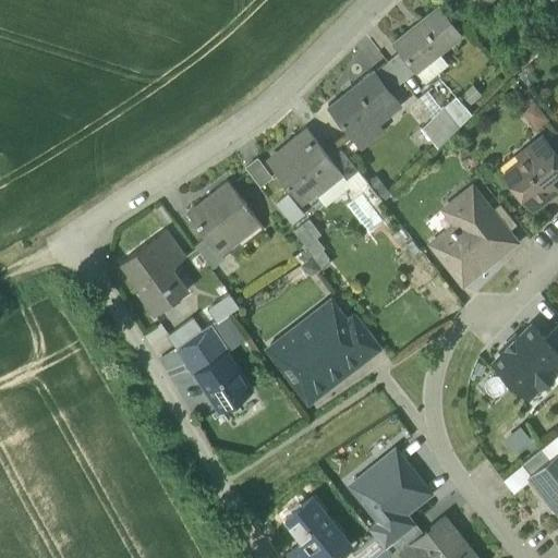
[(437,5),(392,40),(400,50),(415,70),(416,70),(460,35),(437,5)]
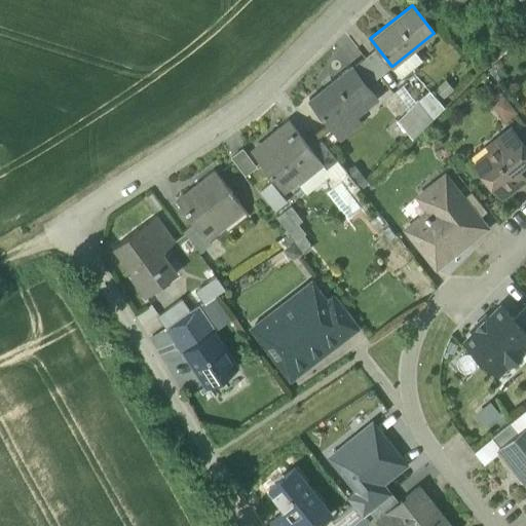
[(391,66),(377,47),(365,57),(379,75),(391,66)]
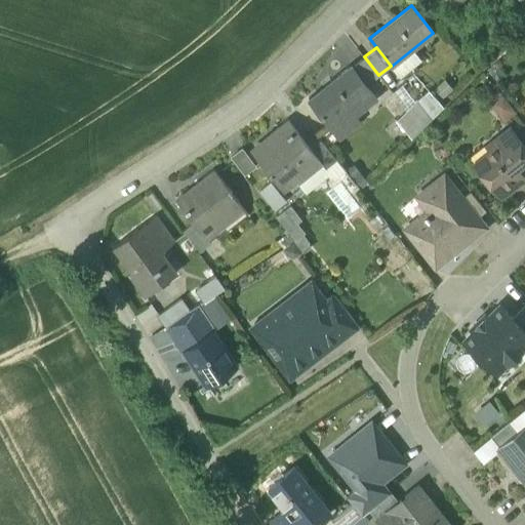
[(364,56),(352,67),(365,85),(378,75),(364,56)]
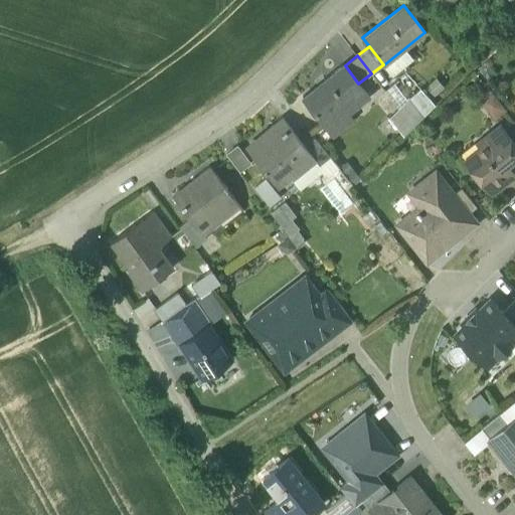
[(343,64),(303,97),(324,124),(365,92),(358,83),(345,65),(343,64)]
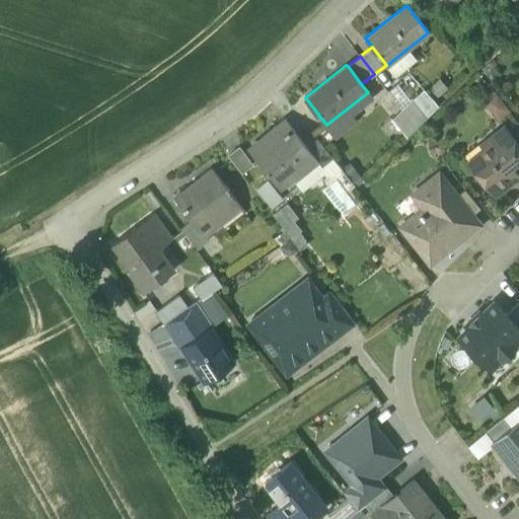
[(428,119),(413,99),(402,108),(418,128),(428,119)]
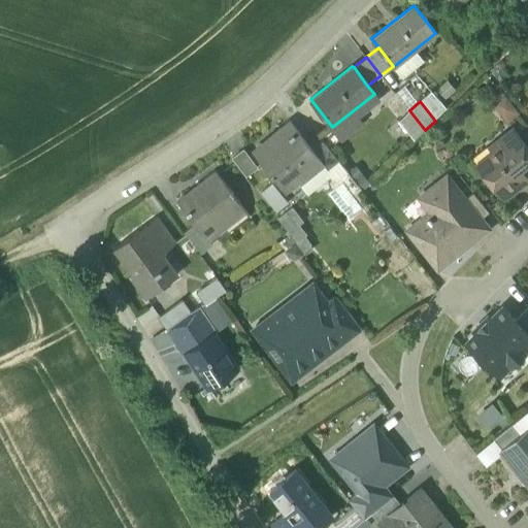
[(425,130),(409,110),(399,121),(415,140),(425,130)]
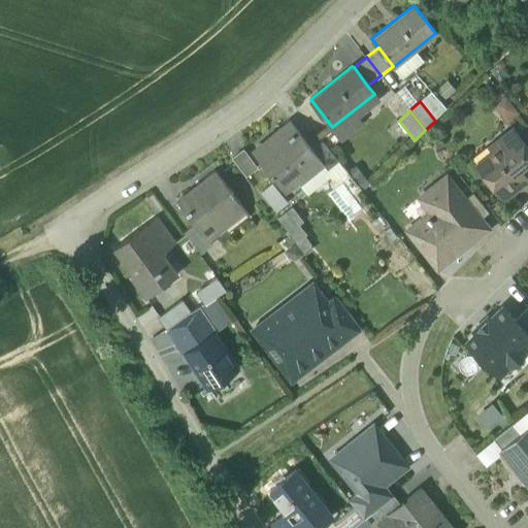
[(290,121),(271,136),(272,137),(253,153),(279,186),(293,175),(298,182),(322,163),(323,162),(312,149),(290,121)]
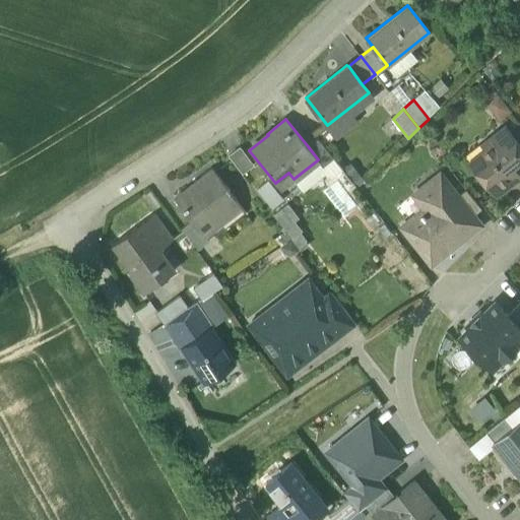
[(509,148),(497,133),(482,145),(489,153),(470,168),(485,186),(488,184),(496,195),(509,184),(506,180),(516,172),(511,165),(519,157),(519,148),(515,142),(509,148)]
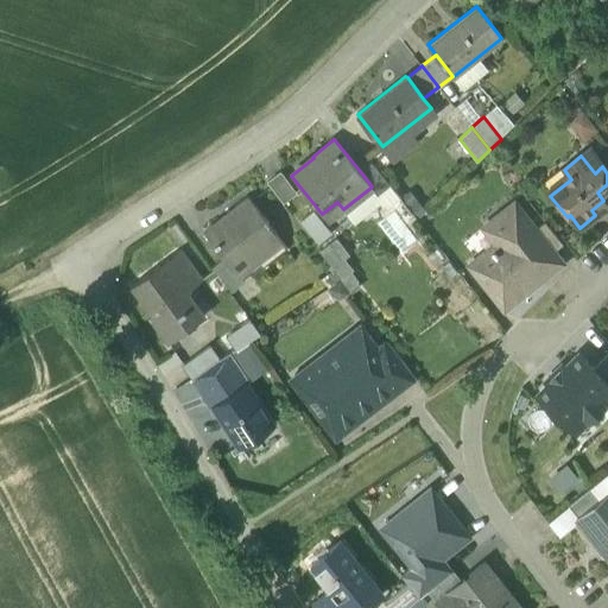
[(390,183),(372,162),(360,171),(372,187),(371,188),(375,194),(377,194),(390,183)]
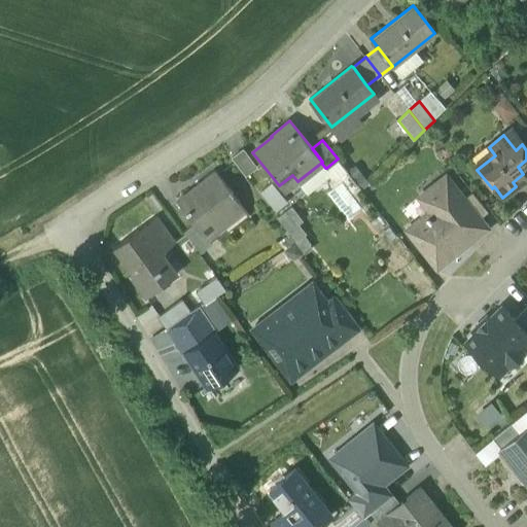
[(348,172),(338,159),(326,168),(336,180),(348,172)]
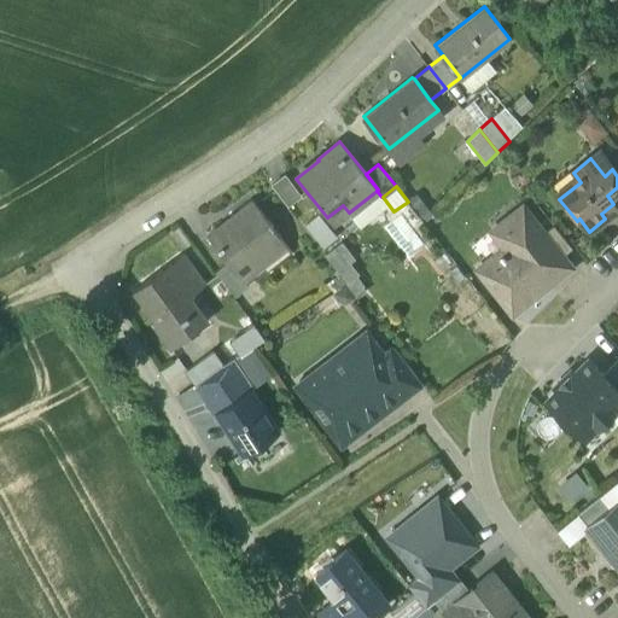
[(252,198),(208,234),(228,261),(243,279),(244,279),(266,261),(261,256),(283,239),(270,225),(272,223),(252,198)]
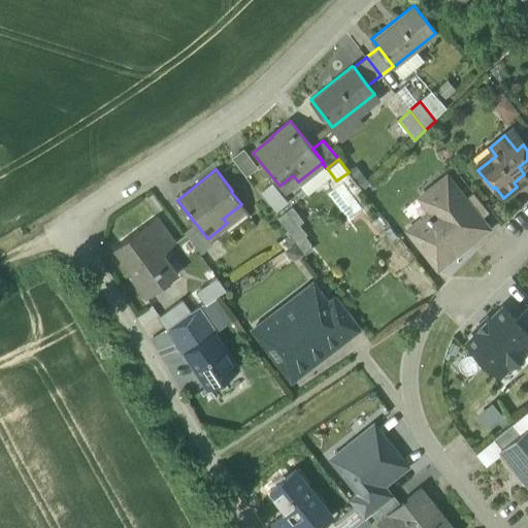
[(463,199),(446,178),(426,193),(437,207),(409,230),(438,267),(468,243),(463,237),(482,223),(463,199)]
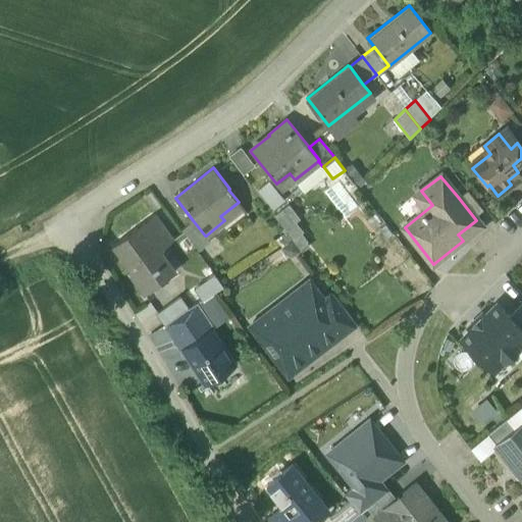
[(483,209),(468,189),(458,197),(473,217),(483,209)]
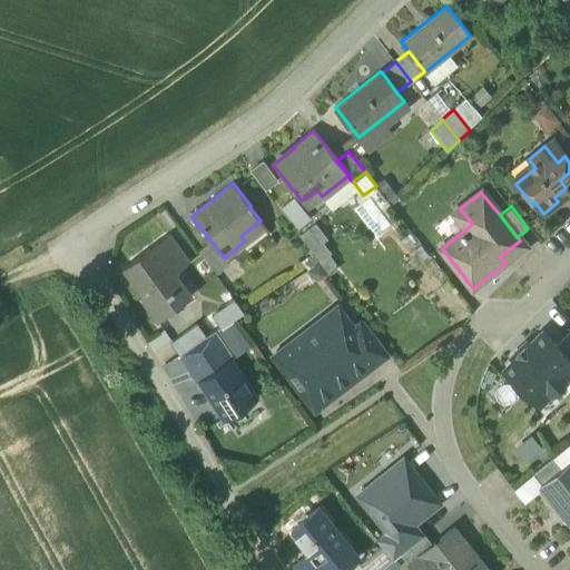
[(315,224),(301,235),(312,251),(326,238),(315,224)]
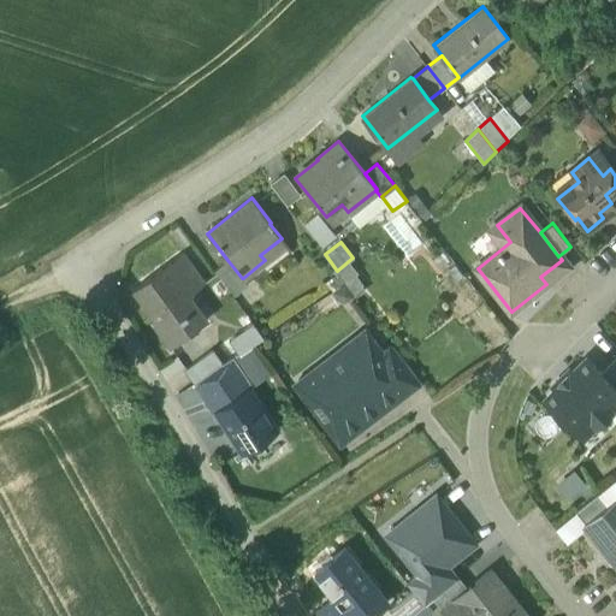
[(183,253),(134,289),(157,320),(154,321),(171,344),(206,319),(183,286),(199,274),(183,253)]
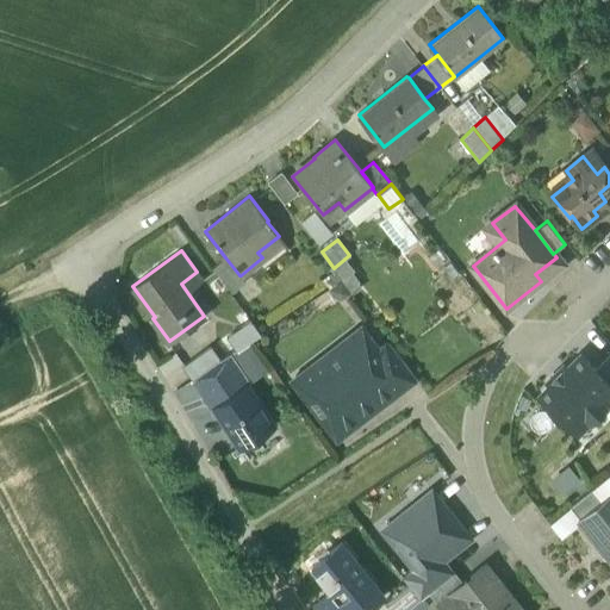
[(240,275),(225,257),(213,267),(230,290),(243,279),(241,275),(240,275)]
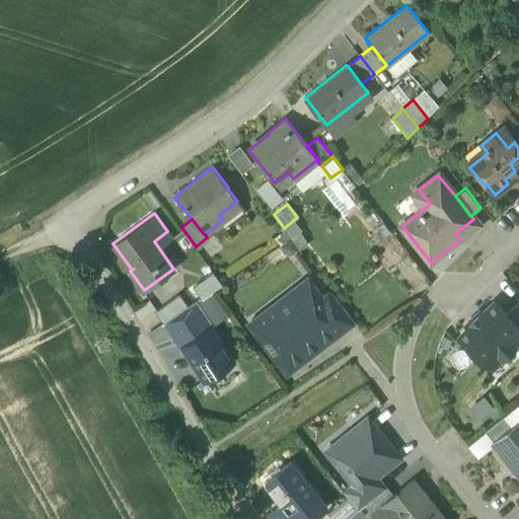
[(216,270),(196,284),(204,297),(225,283),(216,270)]
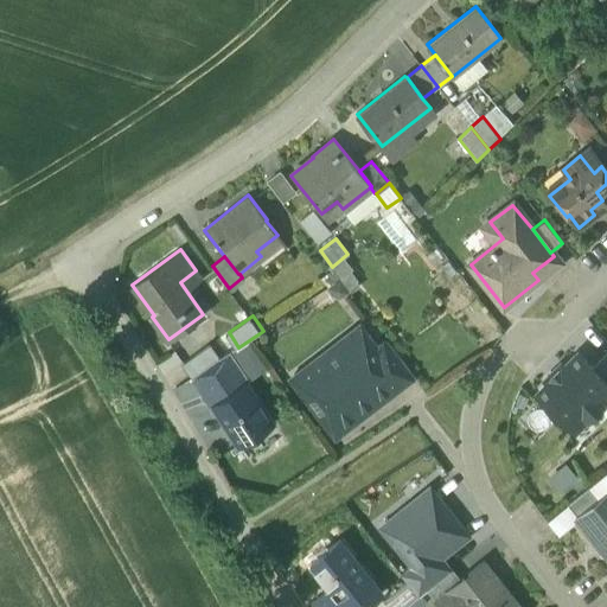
[(359,327),(293,378),(336,434),(398,387),(379,363),(382,360),(382,357),(377,350),(359,327)]
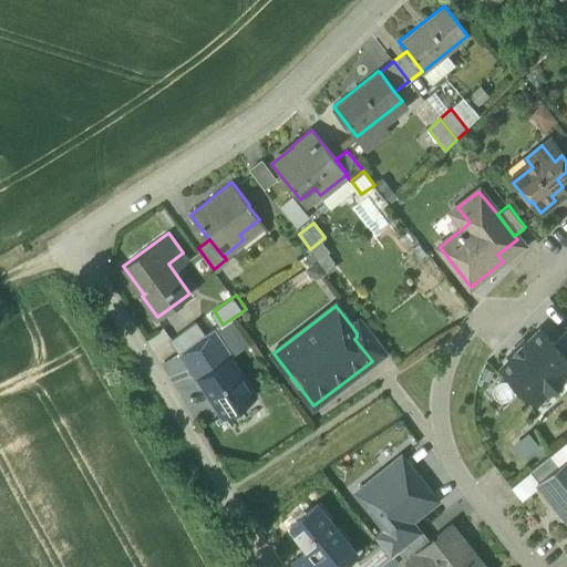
[(388,350),(363,319),(352,327),(357,333),(357,337),(354,339),(372,361),(388,350)]
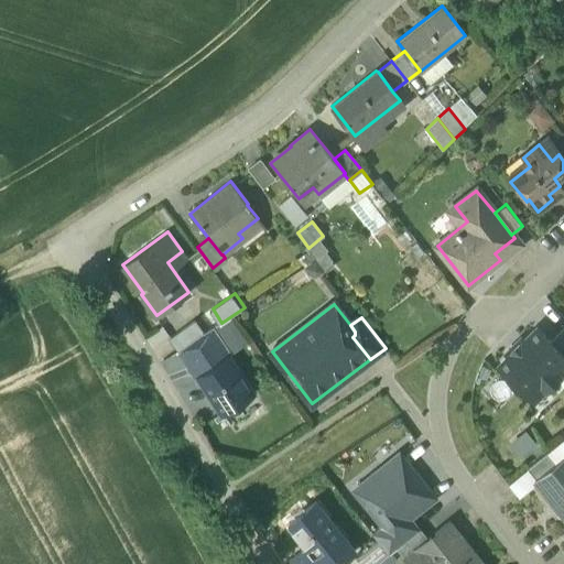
[(194,318),(171,336),(179,348),(203,333),(194,318)]
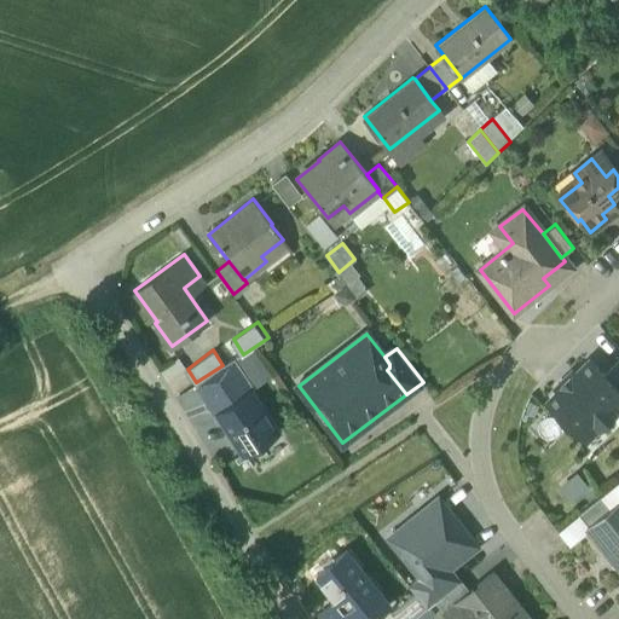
[(242,377),(232,359),(223,365),(233,382),(242,377)]
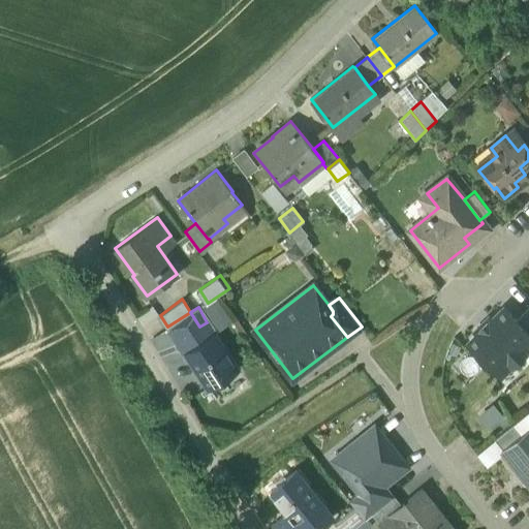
[(468,343),(502,379),(528,352),(528,337),(516,323),(502,310),(468,343)]
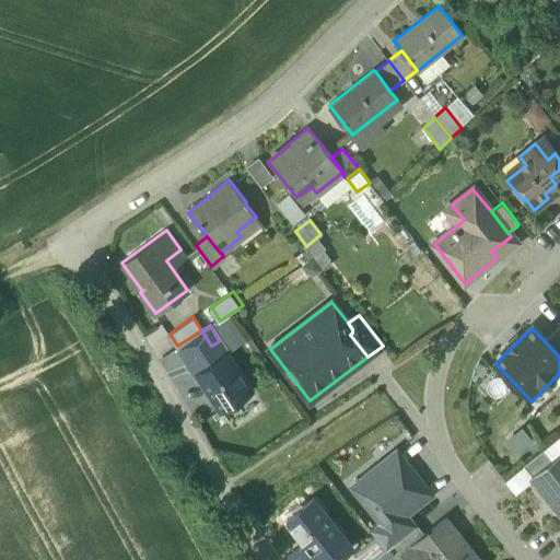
[(559,357),(559,328),(546,342),(559,357)]
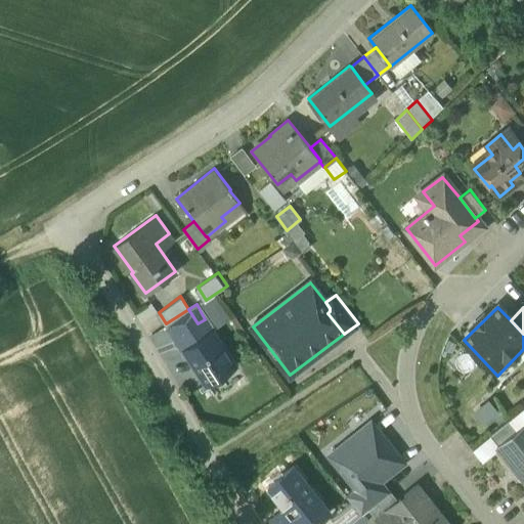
[(188,309),(166,323),(176,339),(198,323),(188,309)]
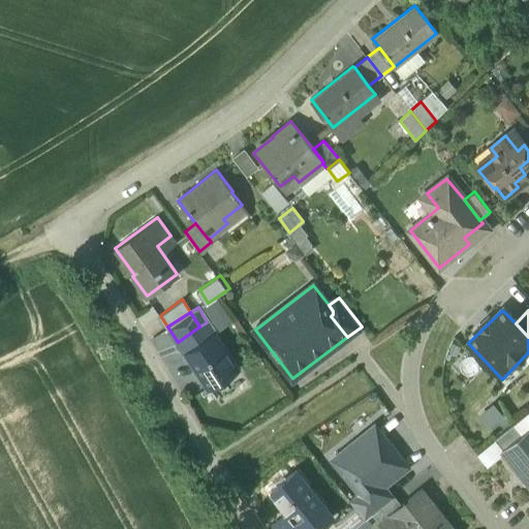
[(199,327),(178,342),(184,352),(214,333),(207,322),(199,327)]
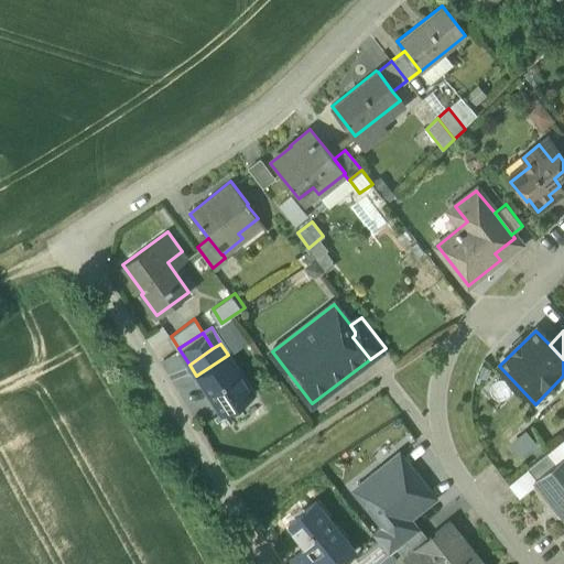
[(228,355),(196,376),(223,415),(253,394),(228,355)]
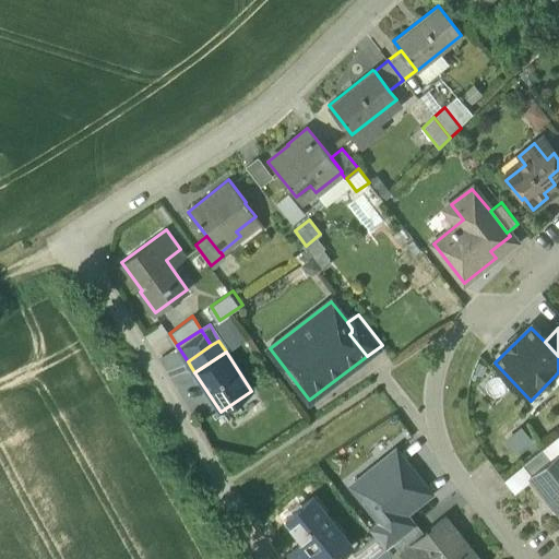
[(543,449),(523,464),(531,475),(551,459),(543,449)]
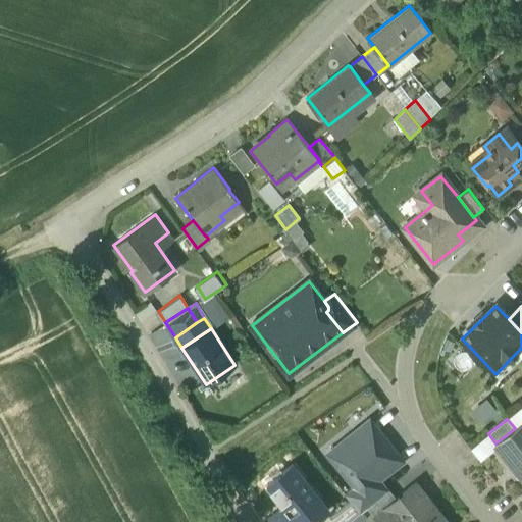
[(402,461),(370,421),(328,454),(360,493),(361,493),(379,479),(402,461)]
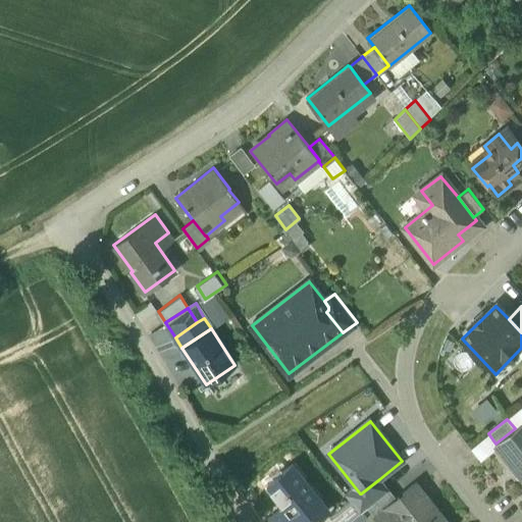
[(521,422),(515,428),(496,444),(494,445),(521,479),(521,422)]
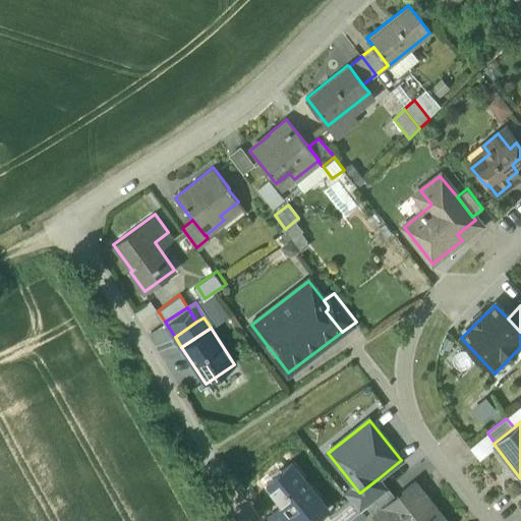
[(304,477),(292,462),(267,482),(284,504),(270,515),(274,520),(308,520),(325,510),(301,479),(304,477)]
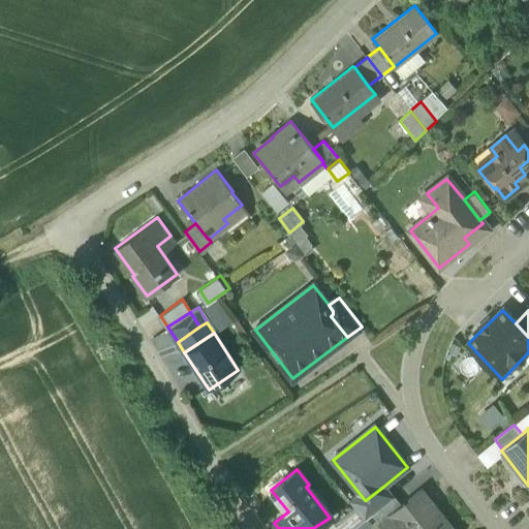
[(354,506),(365,520),(373,512),(394,497),(384,486),(366,500),(365,500),(354,506)]
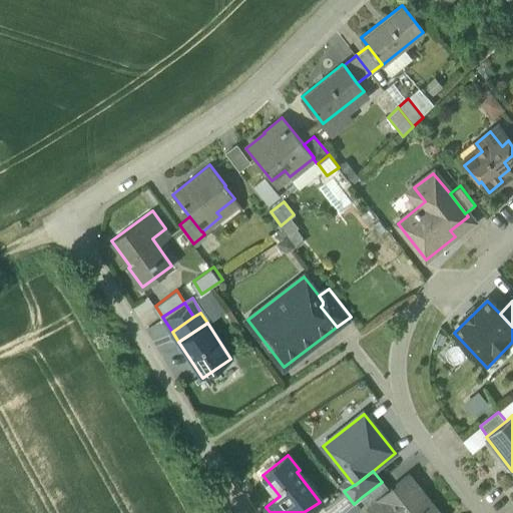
[(389,491),(370,507),(375,512),(437,512),(408,476),(389,491)]
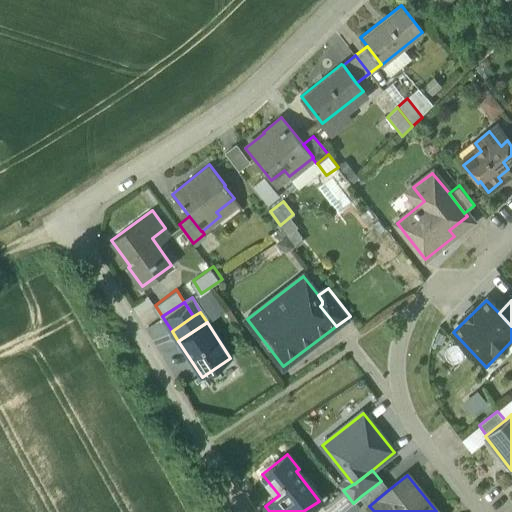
[(381,481),(361,496),(369,506),(388,490),(381,481)]
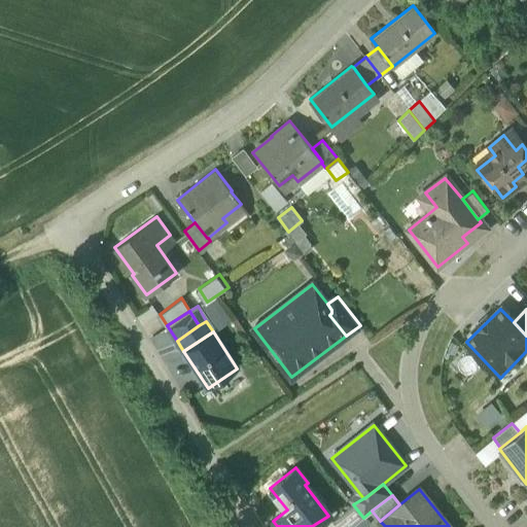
[(353,504),(332,522),(337,526),(351,526),(363,518),(353,504)]
